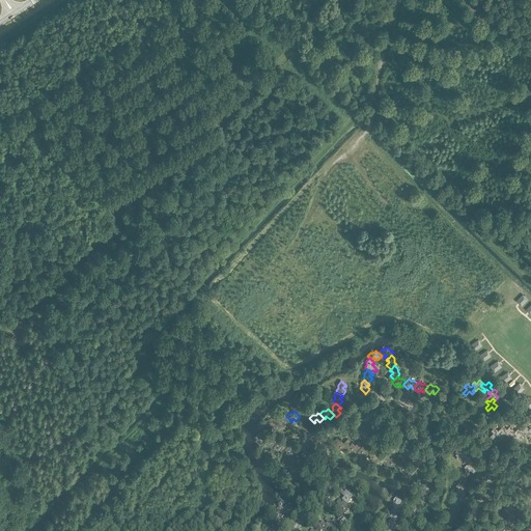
[(276,420),(279,423),(278,423),(281,425),(282,424),(281,423),(282,422),(283,422),(285,425),(289,420),(290,420),(286,417),(286,416),(284,415),(282,417),(279,417),(276,420)]
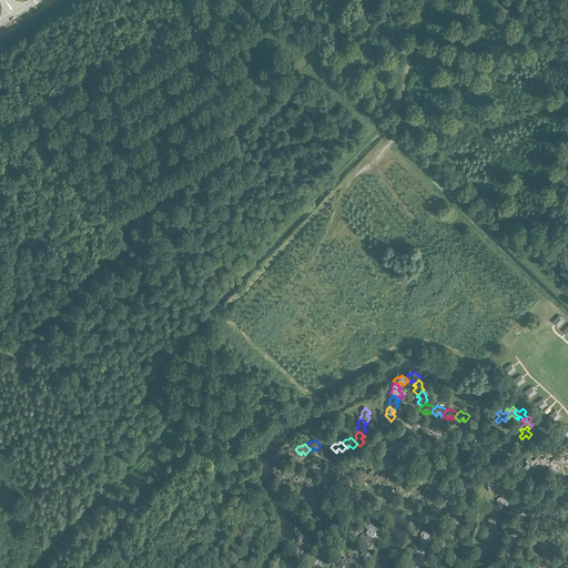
[(283,452),(283,453),(286,455),(285,455),(288,457),(290,456),(288,456),(290,454),(293,457),(297,453),(298,453),(295,449),(292,446),(290,448),(286,448),(283,452)]
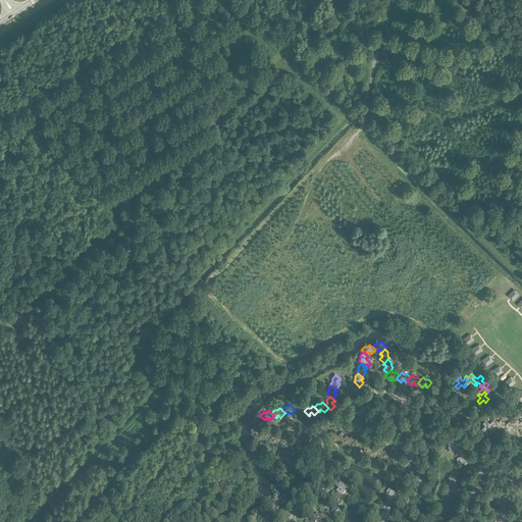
[(255,420),(253,422),(256,424),(258,427),(259,427),(262,423),(260,421),(259,420),(261,418),(262,419),(262,418),(263,418),(260,416),(260,415),(258,413),(255,416),(255,420)]
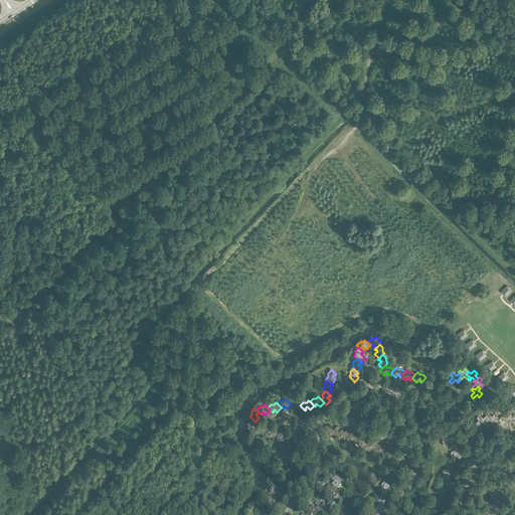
[(492,420),(496,416),(493,414),(491,416),(488,413),(485,416),(487,418),(484,422),(485,423),(486,424),(490,420),(492,423),(494,421),(492,420)]
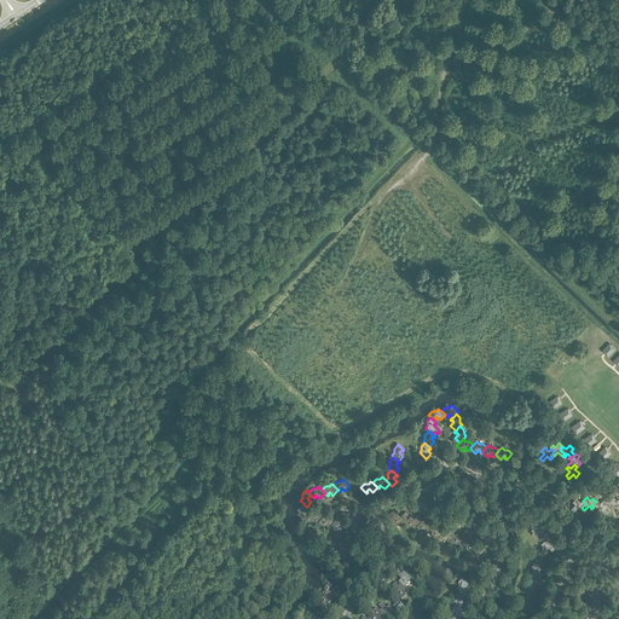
[(618,497),(617,501),(613,497),(608,502),(611,504),(612,505),(612,504),(615,508),(617,508),(618,509),(618,497)]
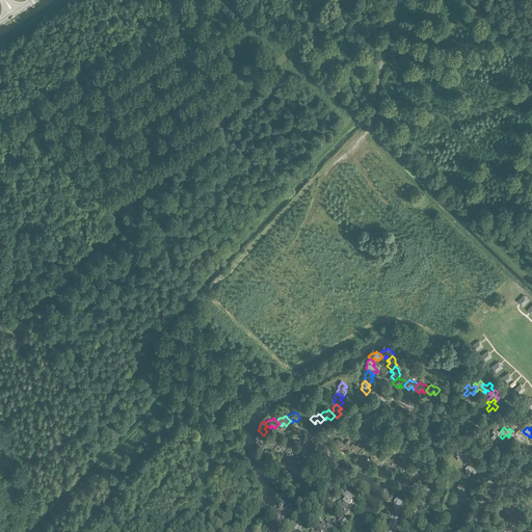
[(503,432),(501,430),(499,432),(496,428),(491,431),(495,433),(490,437),(494,440),(497,436),(500,439),(501,437),(500,436),(503,432)]
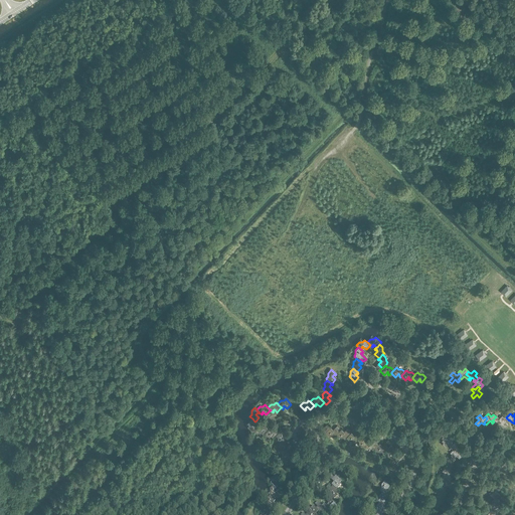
[(492,420),(494,421),(495,422),(495,421),(499,425),(500,424),(502,426),(503,425),(505,427),(508,424),(505,422),(508,419),(506,417),(505,416),(504,417),(502,415),(499,418),(497,415),(496,416),(492,420)]
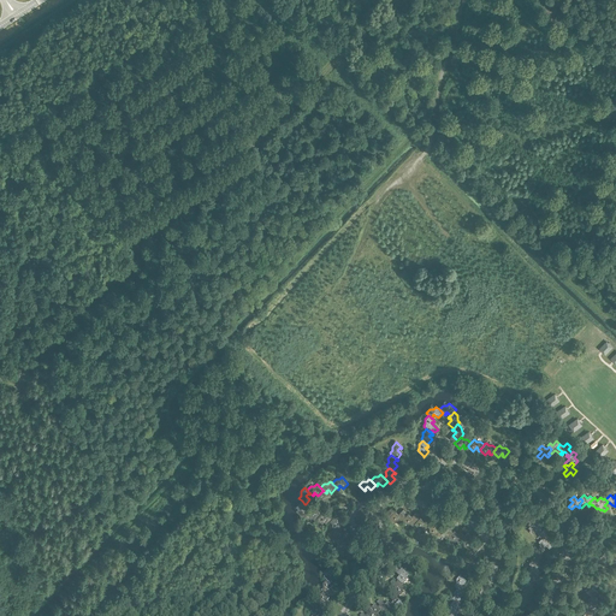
[(298,509),(296,511),(302,517),(304,515),(307,513),(304,510),(303,509),(306,507),(307,508),(308,507),(306,504),(304,504),(302,501),(298,504),(298,509)]
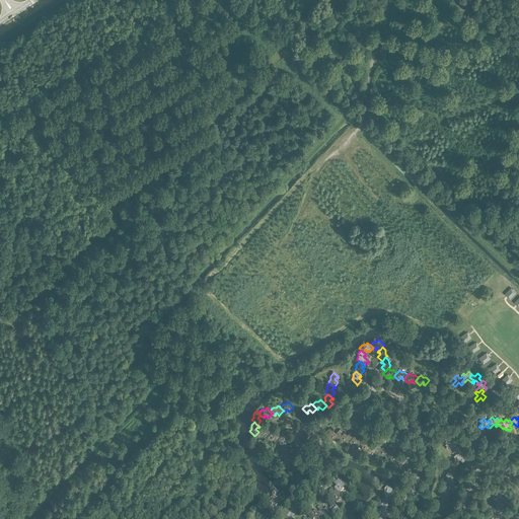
[(329,428),(324,433),(327,436),(332,431),(329,428)]
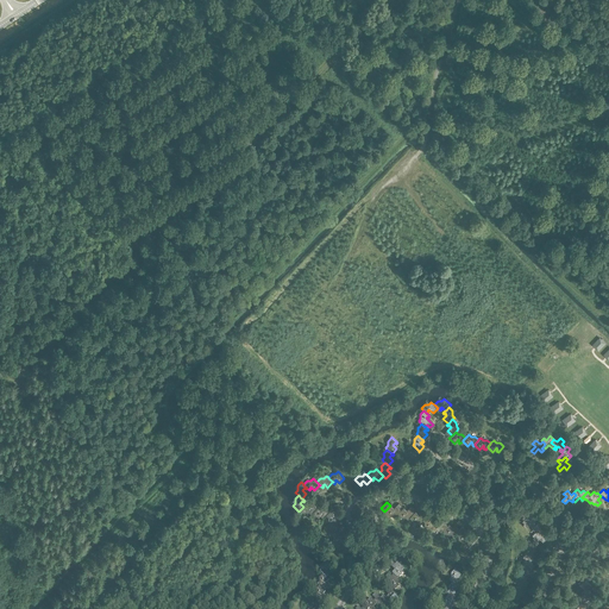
[(303,507),(301,509),(305,513),(309,513),(312,515),(313,513),(318,508),(313,503),(309,506),(309,507),(307,506),(308,504),(307,503),(303,507)]
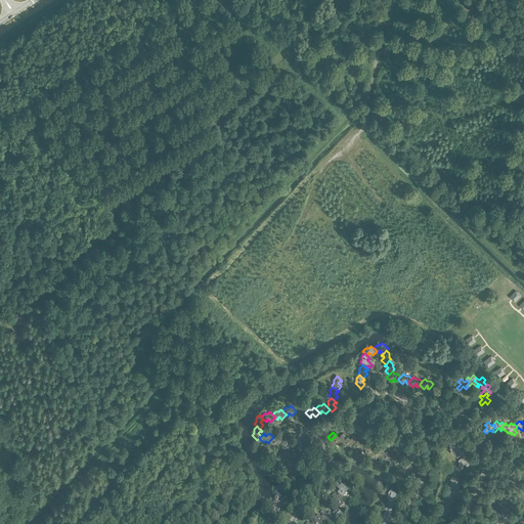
[(336,435),(331,440),(335,443),(338,443),(340,445),(342,442),(345,440),(345,439),(341,435),(339,438),(338,439),(336,437),(337,436),(336,435)]
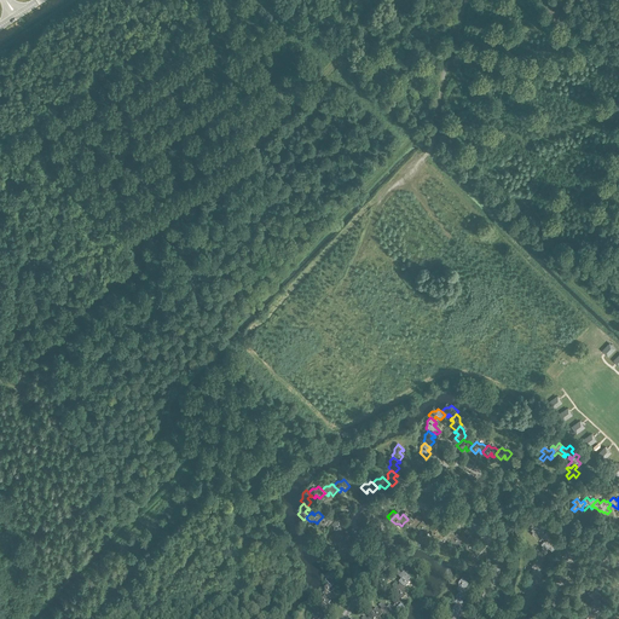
[(323,516),(318,521),(322,525),(327,525),(329,527),(331,524),(335,520),(330,515),(327,519),(325,520),(324,518),(325,516),(324,515),(323,516)]
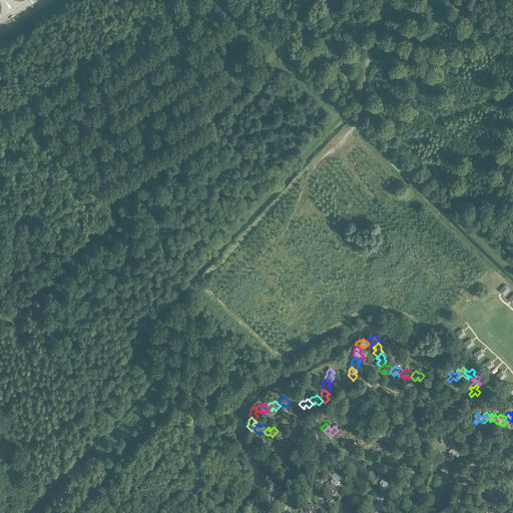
[(338,431),(335,433),(339,436),(342,436),(344,438),(345,437),(345,436),(349,432),(345,428),(343,431),(342,432),(340,430),(341,429),(340,428),(338,430),(338,431)]
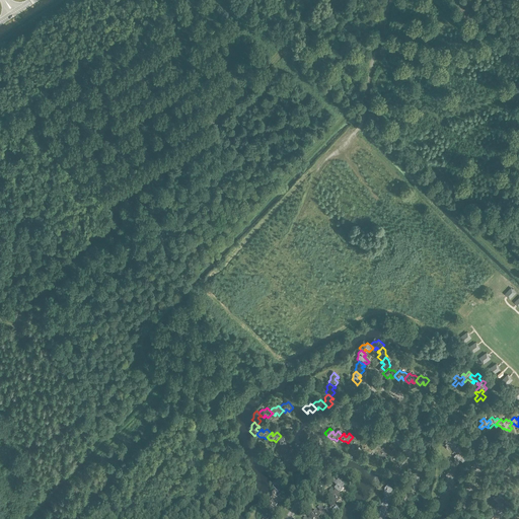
[(281,436),(278,439),(280,441),(280,444),(283,447),(286,445),(288,443),(287,442),(286,442),(285,441),(288,438),(283,434),(281,436)]
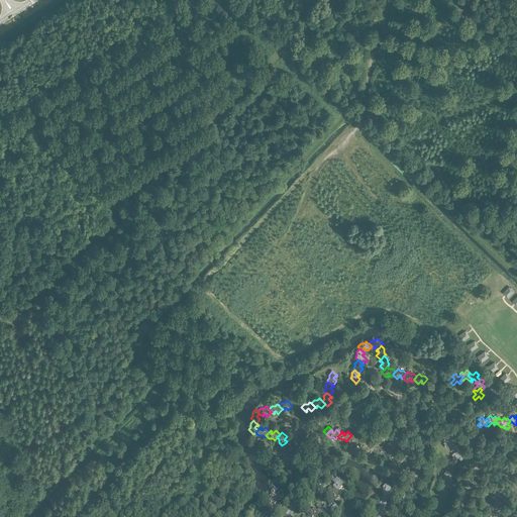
[(449,436),(450,435),(448,433),(443,437),(446,440),(443,442),(445,444),(444,445),(447,448),(449,446),(452,448),(455,445),(453,443),(454,442),(452,440),(453,439),(449,436)]
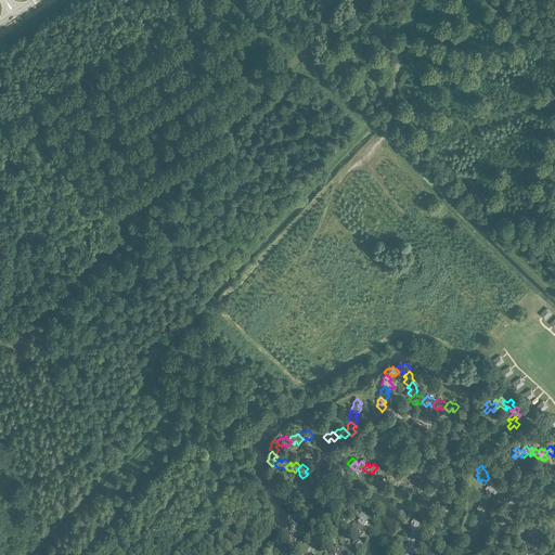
[(377,467),(373,472),(373,473),(376,475),(381,475),(382,476),(383,477),(385,475),(385,474),(388,472),(384,467),(382,468),(382,469),(381,470),(378,468),(379,467),(378,466),(377,467)]
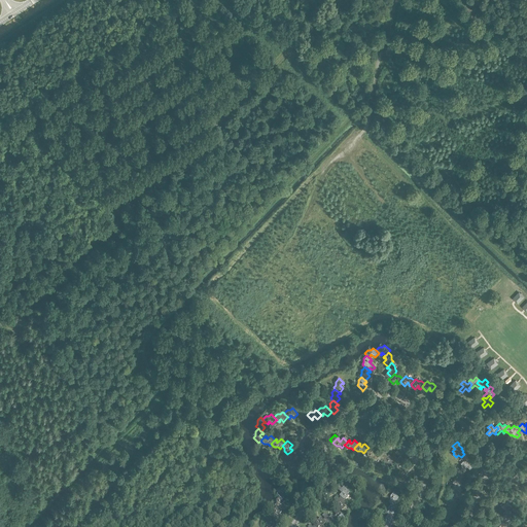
[(369,448),(365,450),(365,451),(367,452),(367,456),(371,459),(374,456),(376,454),(376,453),(375,453),(374,454),(373,452),(374,451),(376,449),(371,445),(369,448)]
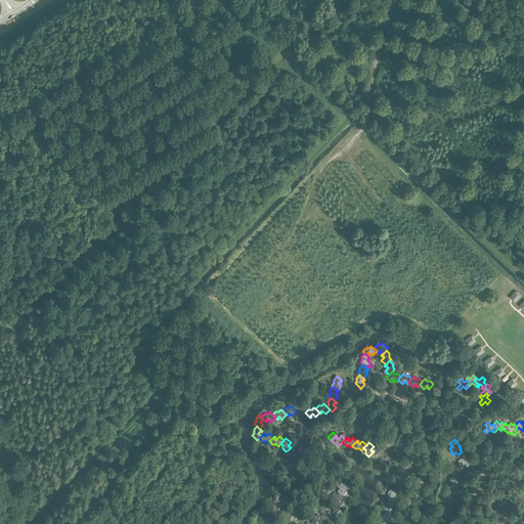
[(374,451),(372,453),(375,456),(378,456),(380,459),(382,456),(385,452),(381,448),(379,451),(378,452),(376,450),(377,449),(376,448),(374,450),(374,451)]
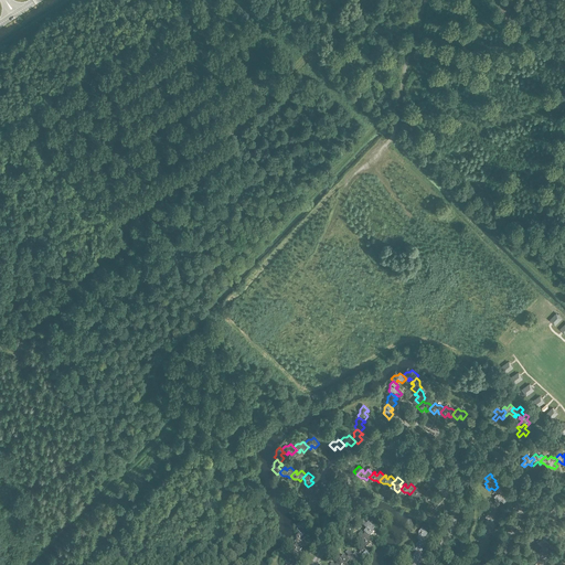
[(308,487),(305,490),(307,492),(307,496),(310,499),(311,499),(315,494),(315,496),(317,493),(315,492),(315,493),(312,492),(313,491),(316,489),(311,484),(308,487)]
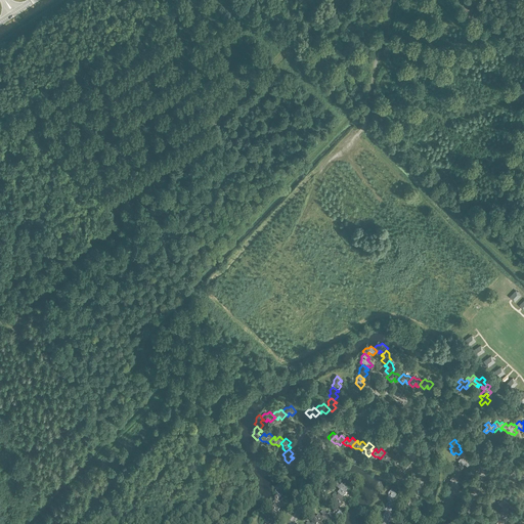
[(463,450),(462,451),(459,454),(457,455),(461,457),(457,461),(460,463),(459,464),(460,465),(461,465),(462,467),(465,464),(467,467),(470,464),(468,462),(469,461),(467,457),(468,457),(465,453),(463,450)]
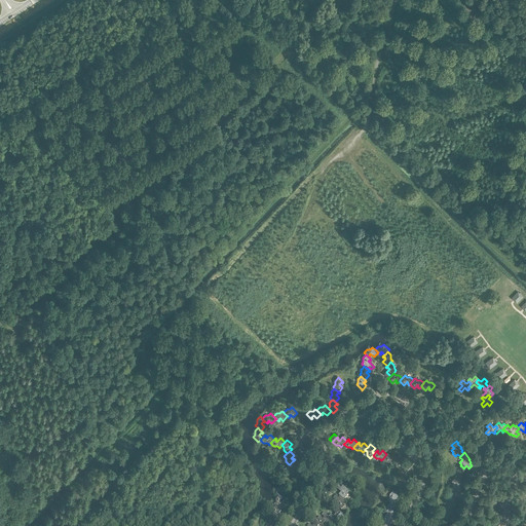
[(386,454),(383,458),(386,461),(389,461),(391,463),(395,460),(397,458),(397,457),(392,453),(390,456),(389,457),(387,455),(388,454),(387,453),(386,454)]
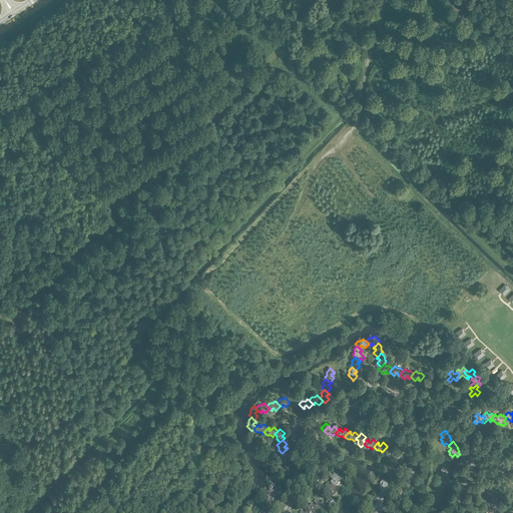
[(387,447),(385,449),(386,451),(386,454),(389,457),(390,458),(392,455),(395,453),(393,452),(393,453),(391,451),(392,450),(394,448),(390,444),(387,446),(387,447)]
